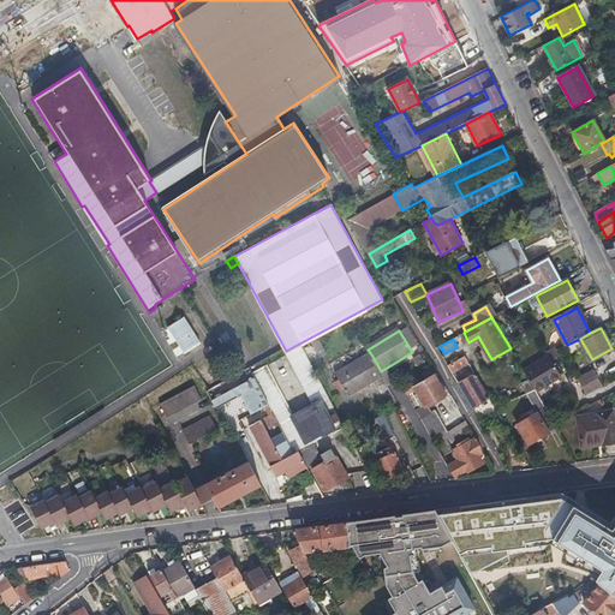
[(587,360),(592,359),(580,339),(577,340),(587,360)]
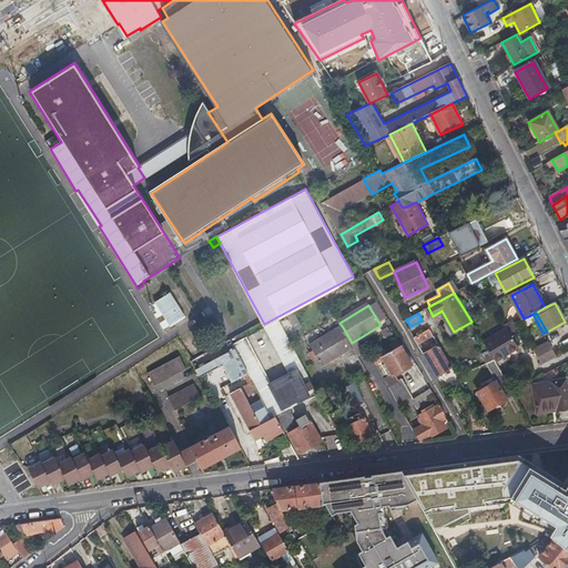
[(509,316),(500,320),(506,328),(507,327),(514,324),(509,316)]
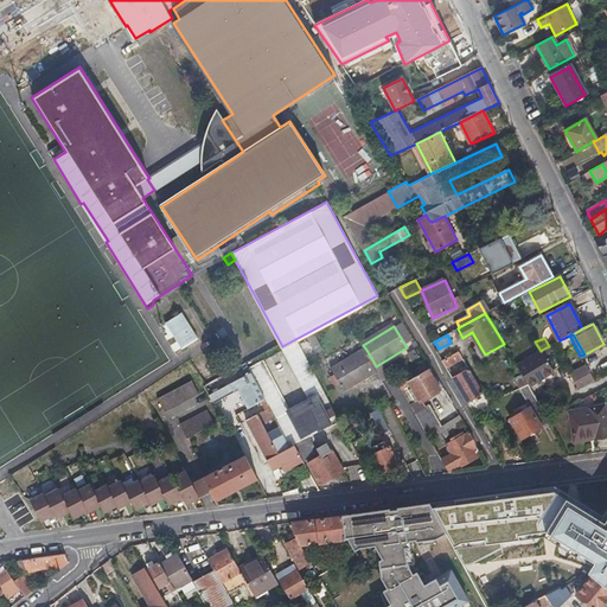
[(301,457),(304,460),(313,455),(302,434),(323,425),(326,430),(340,422),(295,339),(282,346),(311,401),(291,411),(264,360),(250,369),(293,448),(296,447),(301,457)]
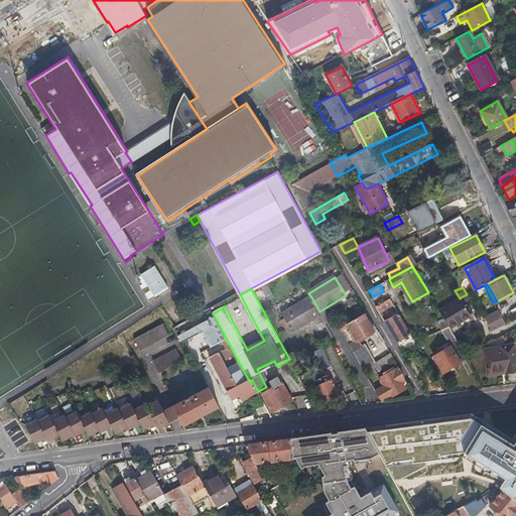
[(467,294),(461,297),(464,302),(470,299),(467,294)]
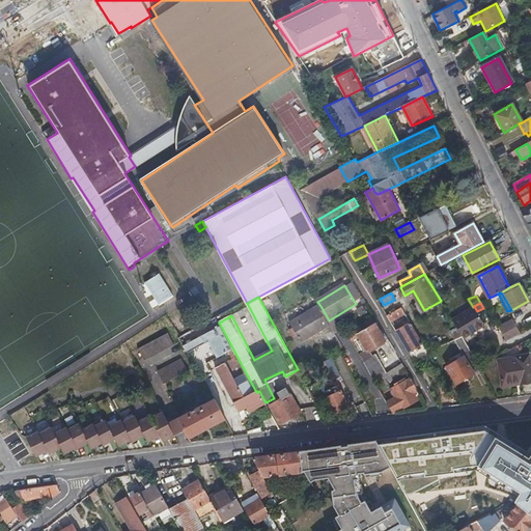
[(302,342),(332,326),(329,320),(328,318),(320,306),(290,324),(302,342)]
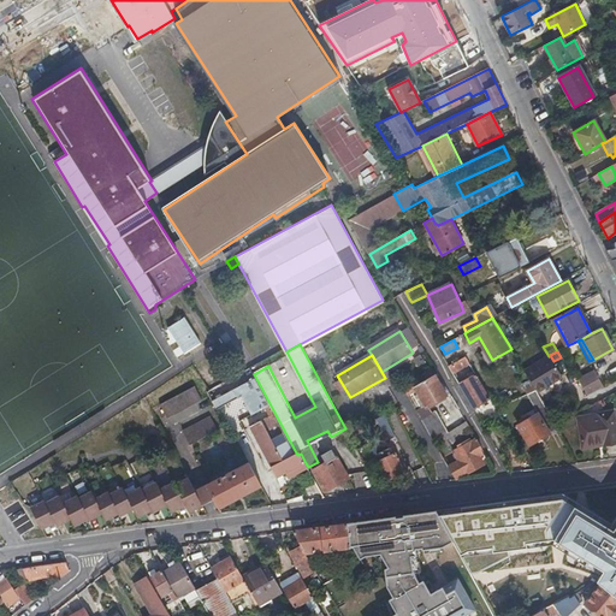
[(448,366),(451,373),(469,363),(465,356),(448,366)]
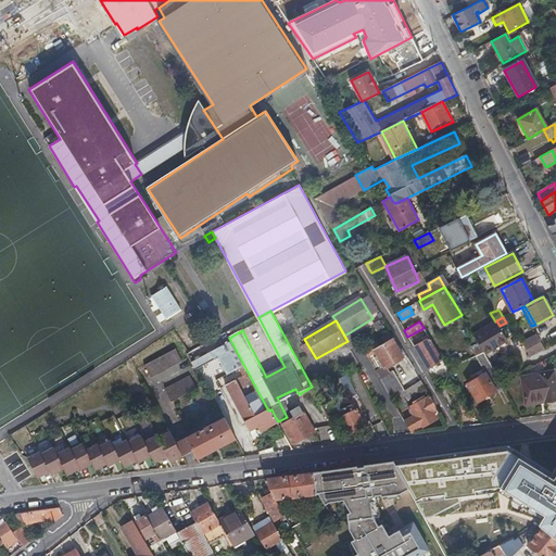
[(475,337),(496,324),(495,321),(472,335),(475,337)]
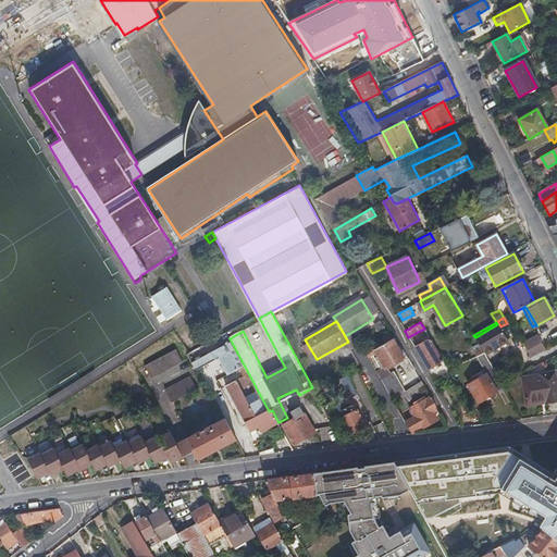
[(475,337),(484,353),(506,339),(497,324),(475,337)]
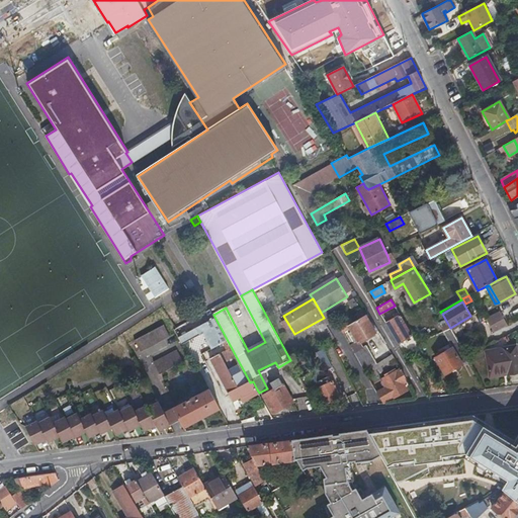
[(494,333),(508,325),(501,312),(487,319),(494,333)]
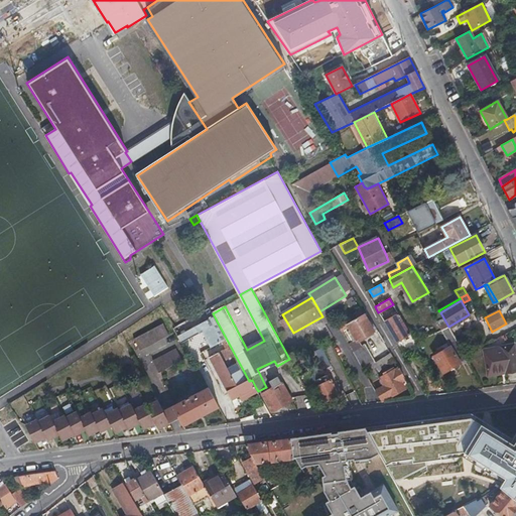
[(346,341),(363,370),(375,363),(365,346),(361,347),(357,341),(377,331),(367,311),(339,328),(346,341)]
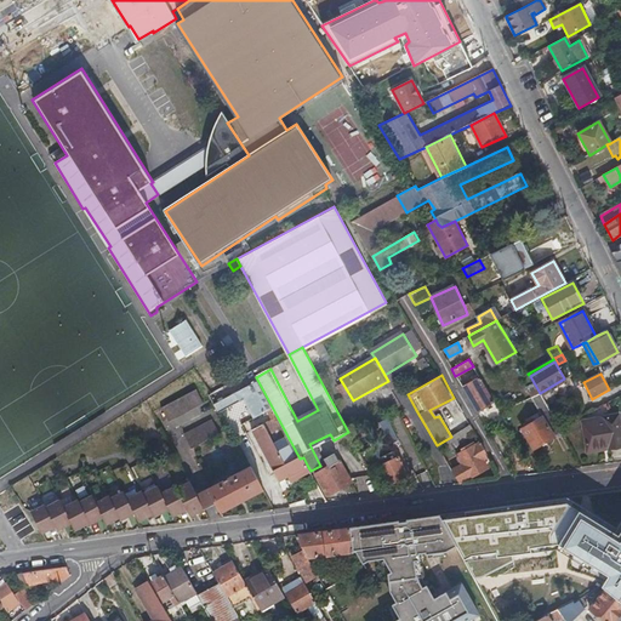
[(462,387),(476,411),(494,402),(479,377),(473,381),(472,379),(467,381),(468,383),(462,387)]
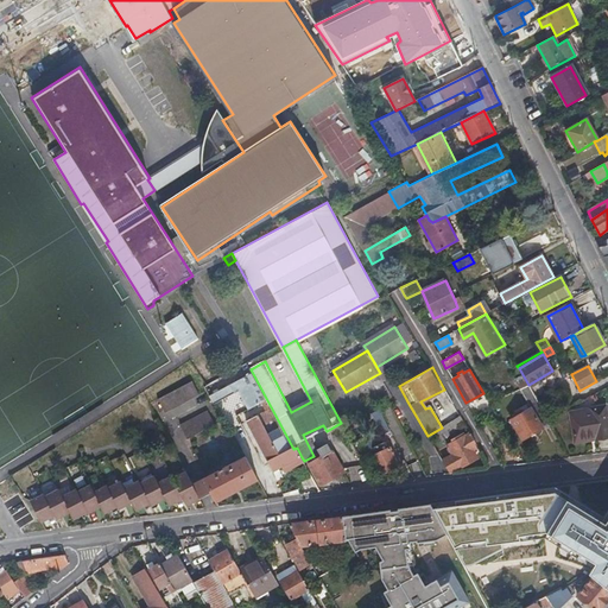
[(166,415),(201,394),(192,381),(158,400),(166,415)]
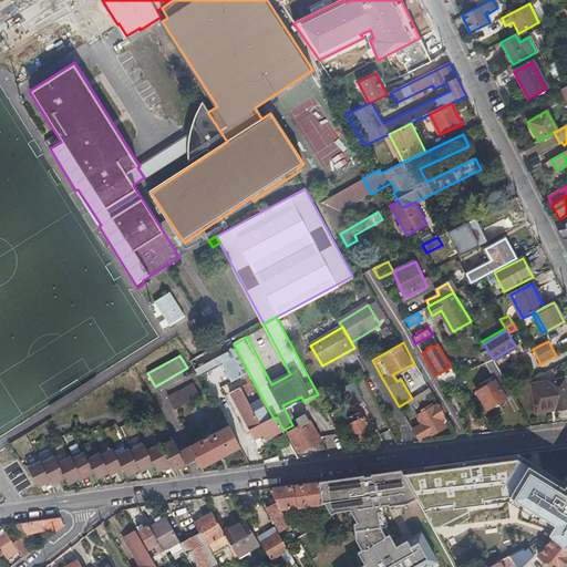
[(493,359),(485,363),(495,382),(477,392),(486,410),(514,395),(512,391),(501,373),(493,359)]
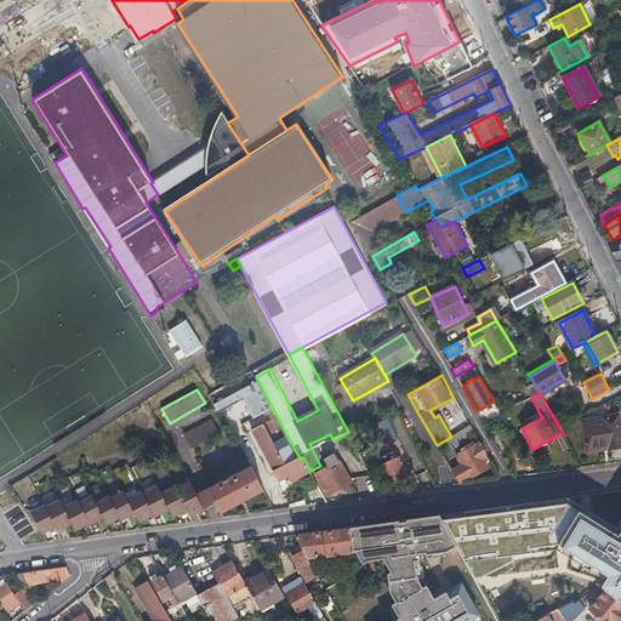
[(193,449),(221,434),(214,420),(186,436),(193,449)]
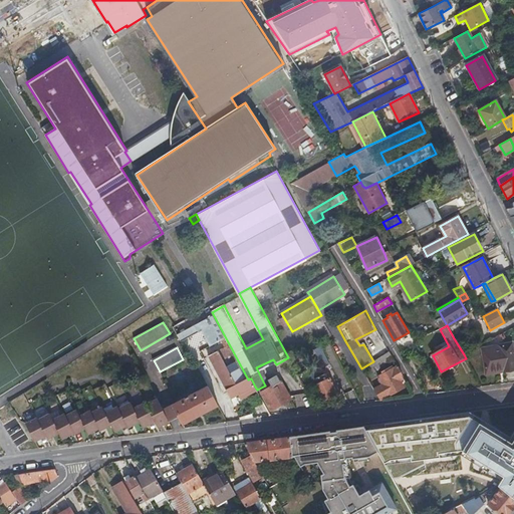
[(481,351),(484,371),(502,369),(503,372),(513,370),(513,362),(511,347),(481,351)]
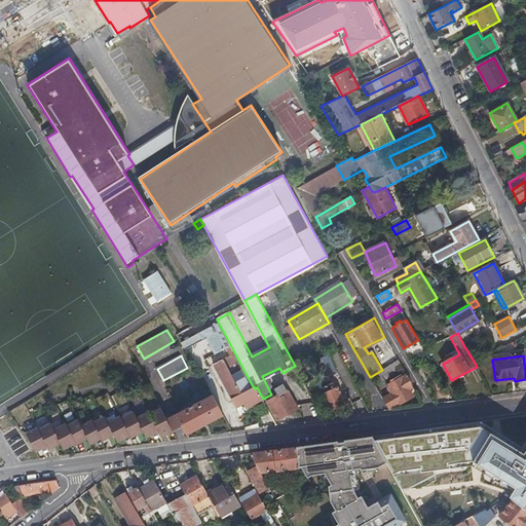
[(214,365),(231,399),(241,395),(224,359),(214,365)]
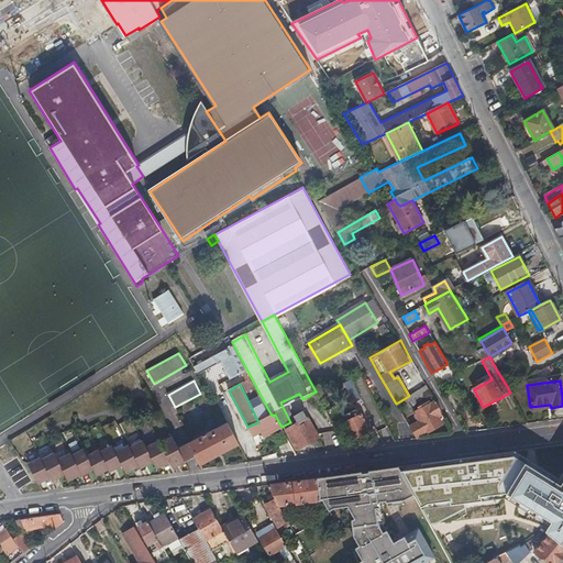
[(427,385),(409,396),(414,404),(431,394),(427,385)]
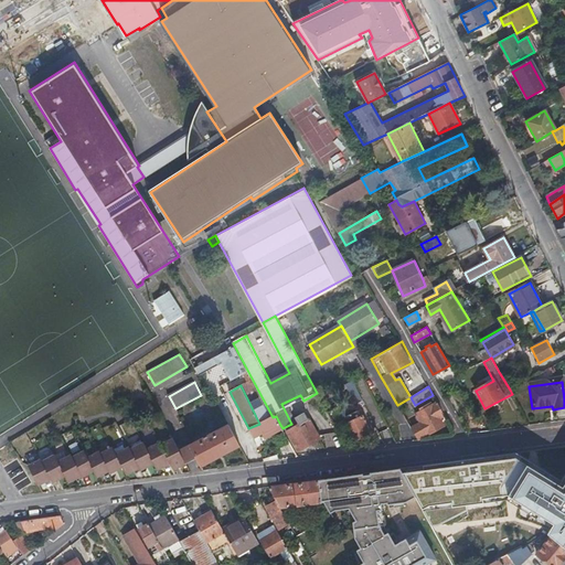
[(438,411),(440,409),(439,405),(437,402),(432,404),(429,402),(419,407),(422,411),(416,414),(419,422),(411,427),(417,439),(443,426),(438,418),(441,416),(438,411)]
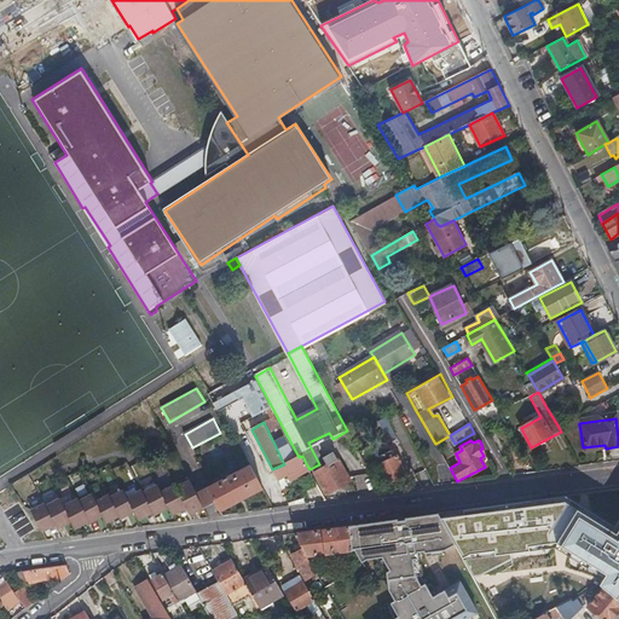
[(405,474),(395,457),(388,461),(383,455),(375,458),(388,484),(405,474)]
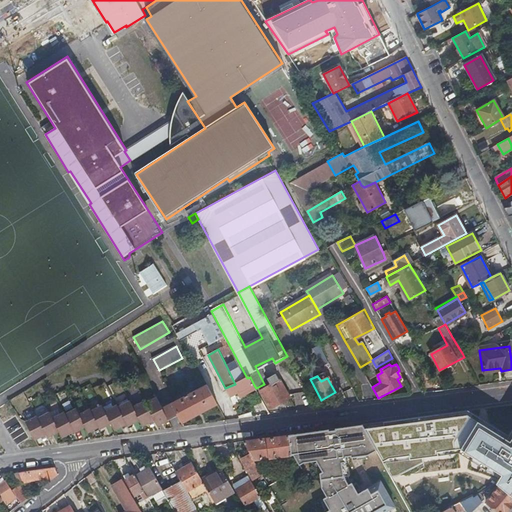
[(225,388),(230,398),(254,385),(250,377),(247,378),(235,384),(225,388)]
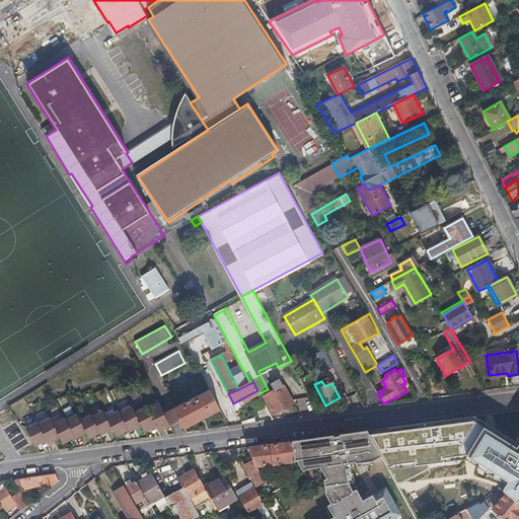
[(284,385),(265,396),(275,416),(295,405),(284,385)]
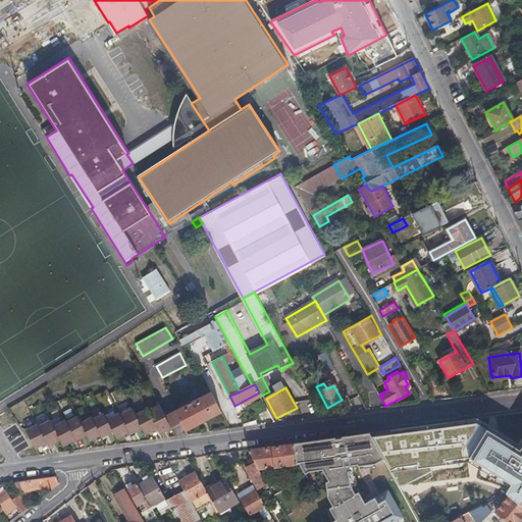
[(185,431),(222,412),(212,393),(175,412),(180,423),(185,431)]
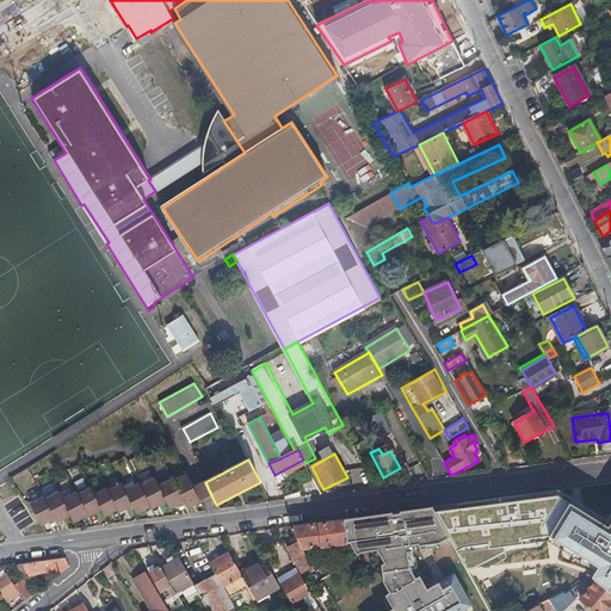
[(187,473),(176,479),(185,499),(190,507),(202,500),(196,487),(187,473)]
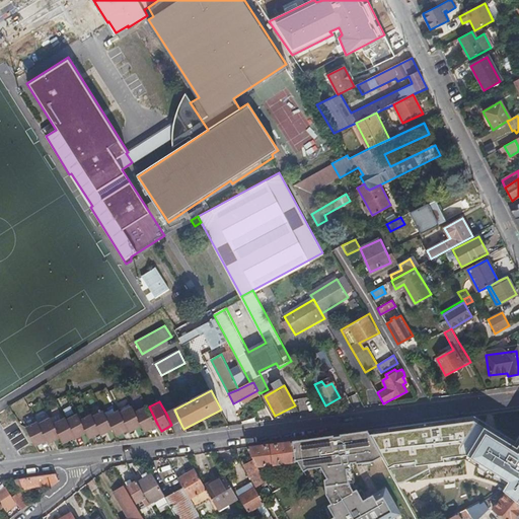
[(132,404),(121,411),(129,428),(131,431),(142,424),(136,411),(132,404)]
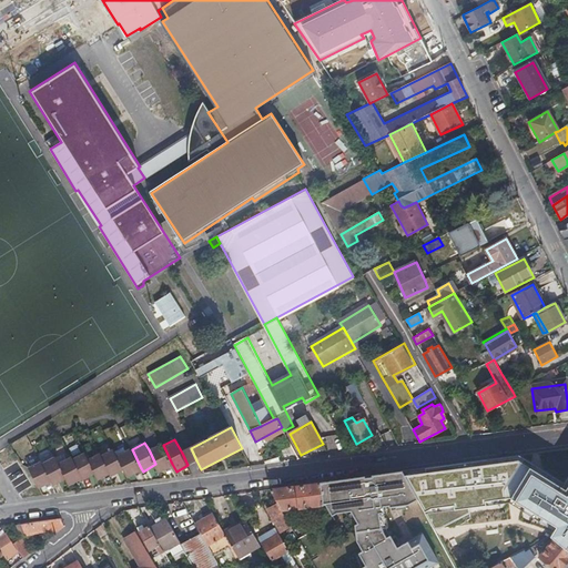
[(162,443),(149,449),(155,464),(159,470),(172,464),(163,445),(162,443)]
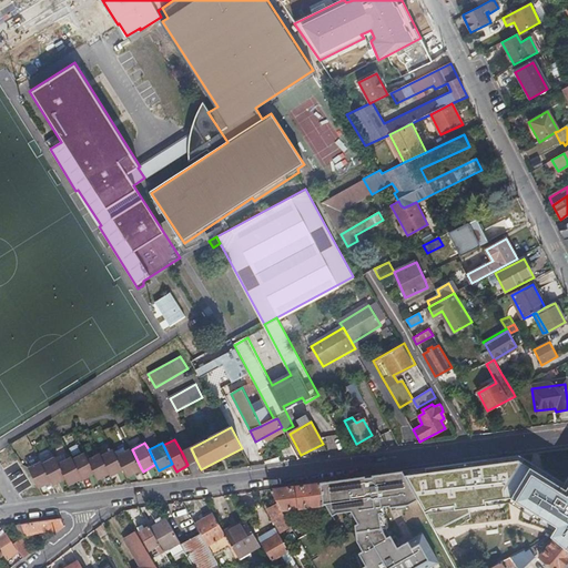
[(131,448),(118,455),(123,468),(128,476),(141,468),(132,449),(131,448)]
